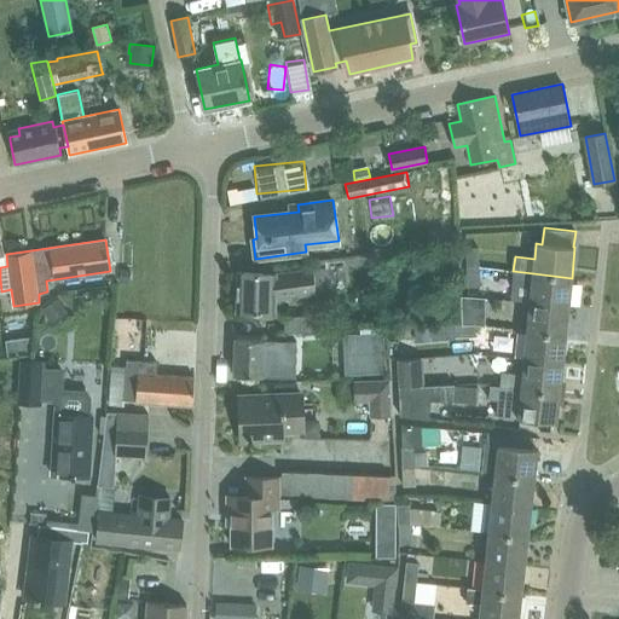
[(466,249),(467,267),(479,267),(478,248),(466,249)]
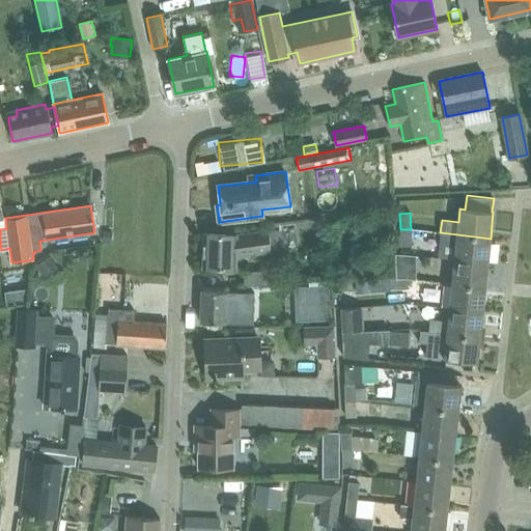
[(203,233),(202,267),(223,268),(236,268),(236,257),(253,255),(253,253),(252,249),(282,246),(282,250),(297,248),(295,224),(280,225),(280,229),(238,234),(224,234),(203,233)]
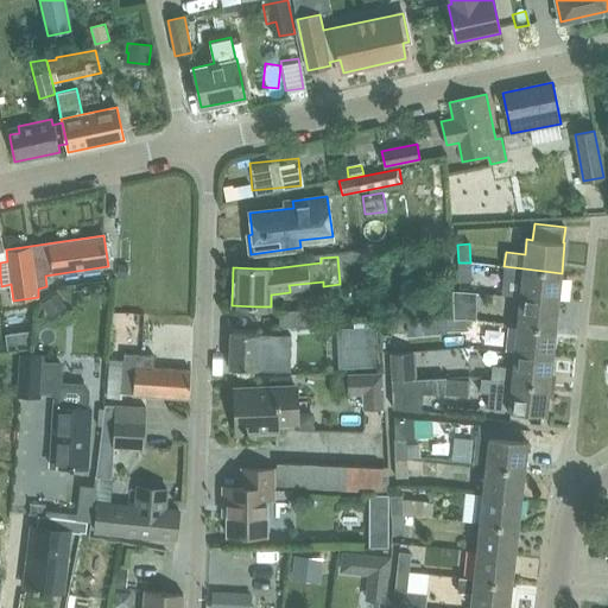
[(470,282),(470,273),(470,263),(458,263),(460,282),(470,282)]
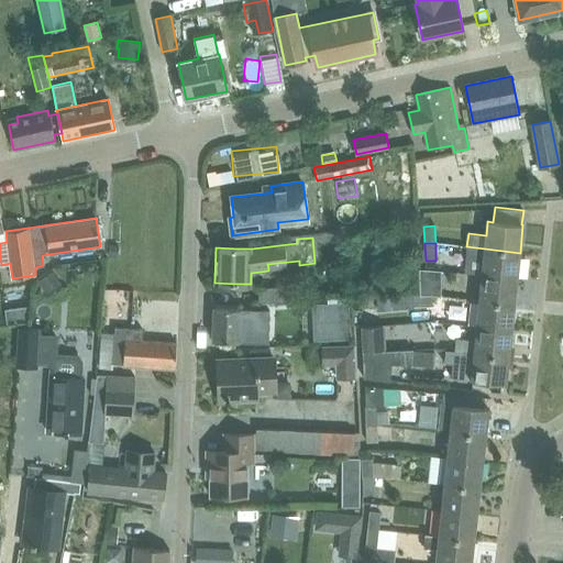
[(109,244),(108,256),(117,257),(118,245),(109,244)]
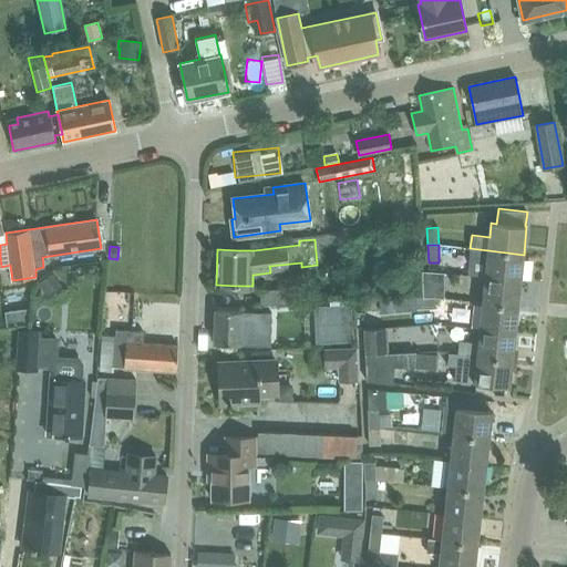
[(488,250),(485,277),(521,280),(524,255),(488,250)]
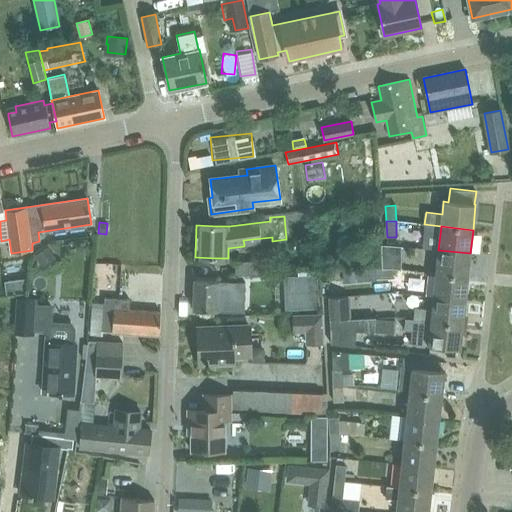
[(382,269),(392,268),(401,269),(401,246),(381,245),(381,253),(382,268),(382,269)]
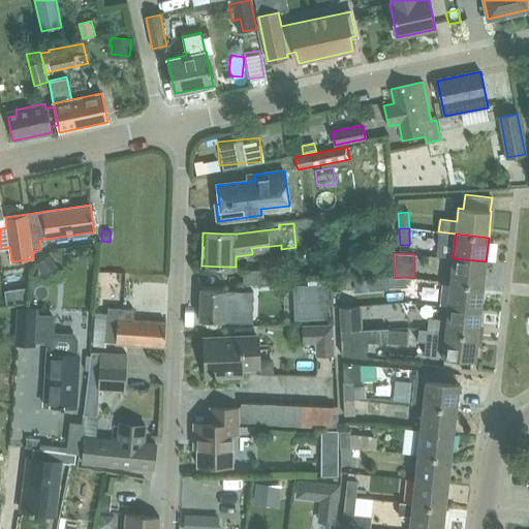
[(49,254),(36,263),(45,277),(58,269),(49,254)]
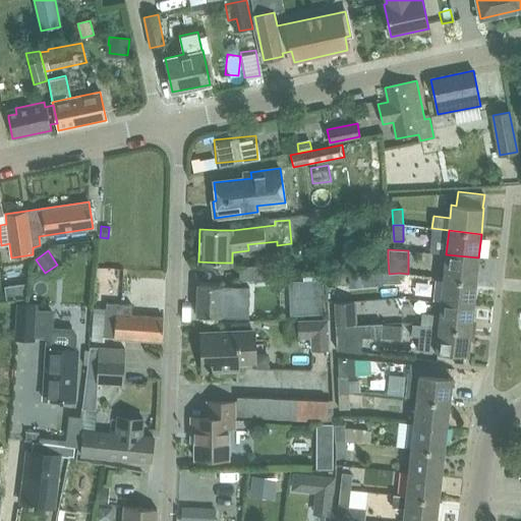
[(446,254),(443,279),(476,283),(478,257),(446,254)]
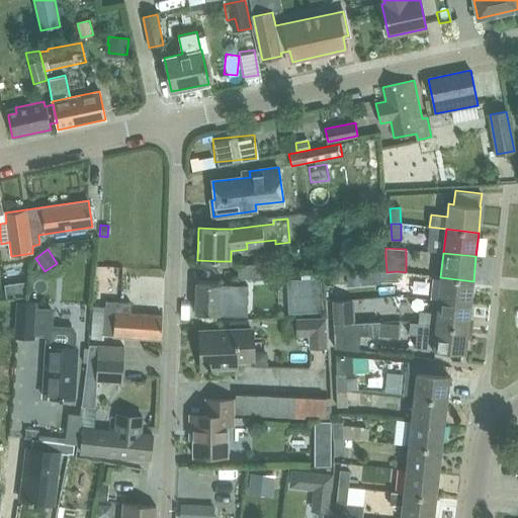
[(239,265),(240,277),(254,276),(267,277),(266,264),(239,265)]
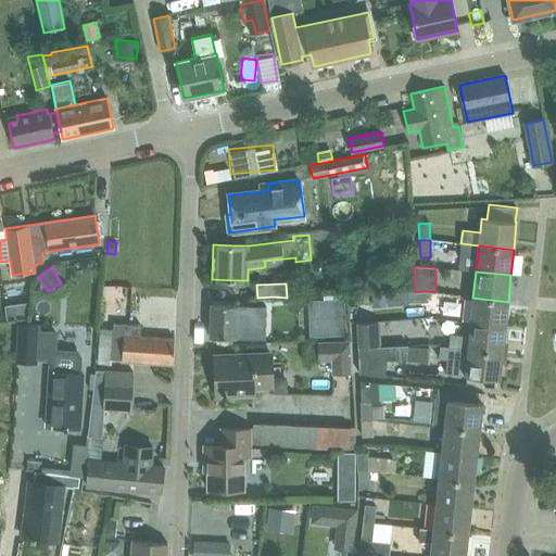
[(409,303),(426,302),(426,291),(415,292),(415,291),(408,292),(409,303)]
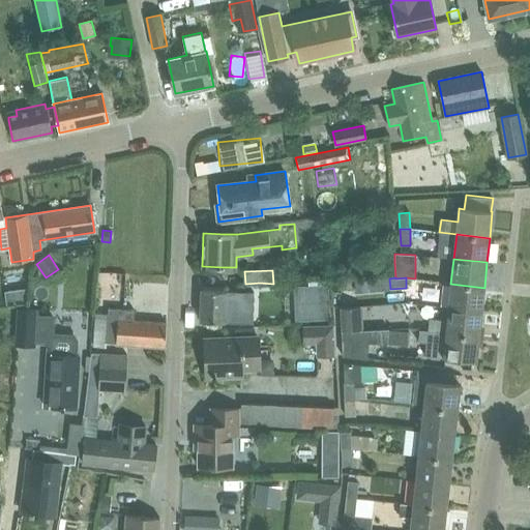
[(355,281),(355,292),(367,291),(366,280),(355,281)]
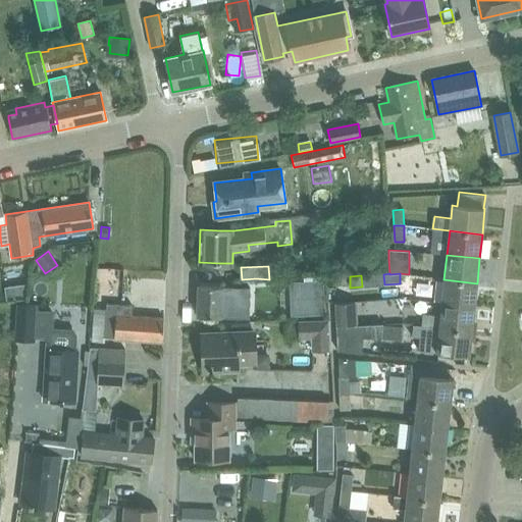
[(320,279),(288,279),(288,313),(321,313),(320,279)]
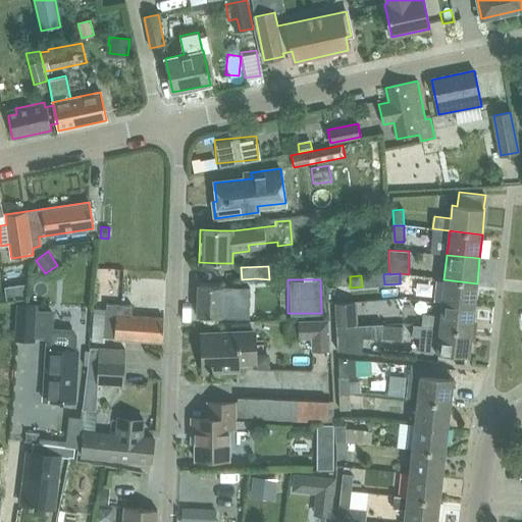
[(474,307),(477,283),(444,279),(441,304),(474,307)]
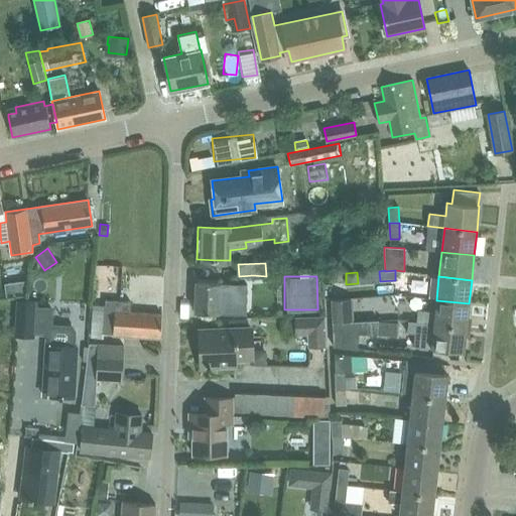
[(3,293),(23,292),(22,278),(2,280),(3,293)]
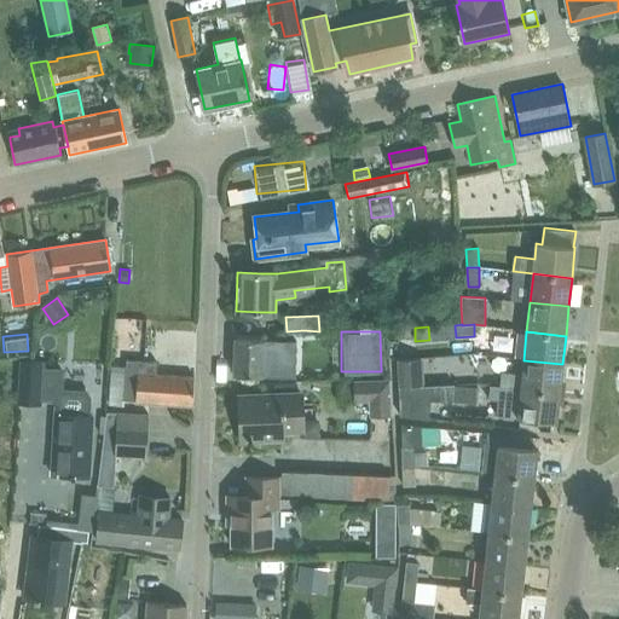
[(262,376),(294,377),(295,341),(235,339),(233,375),(262,376)]
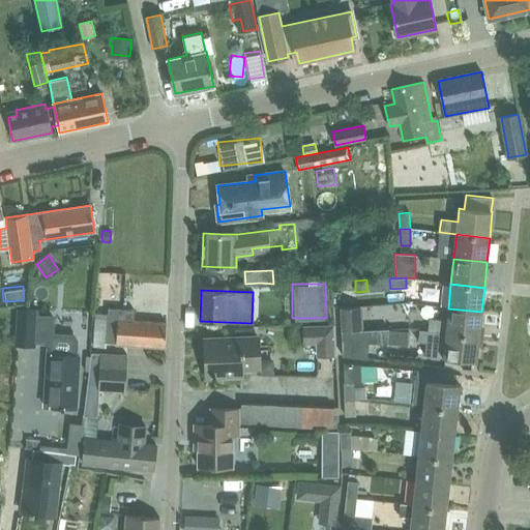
[(341,307),(342,331),(362,330),(361,306),(341,307)]
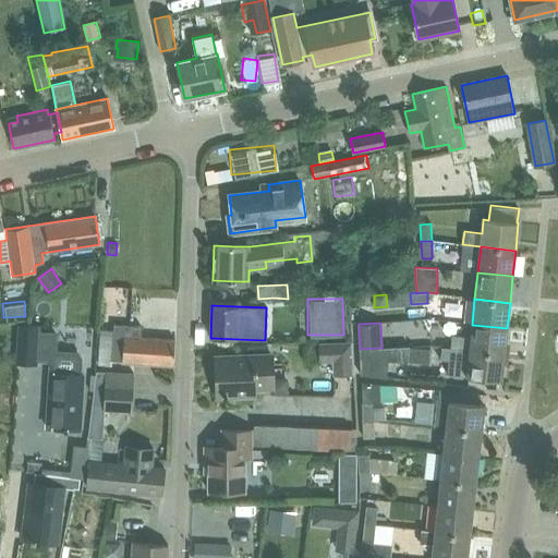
[(83,375),(81,375),(81,358),(79,353),(55,352),(56,331),(40,330),(40,325),(17,324),(14,364),(37,365),(37,362),(49,362),(49,373),(47,428),(80,429),(83,375)]
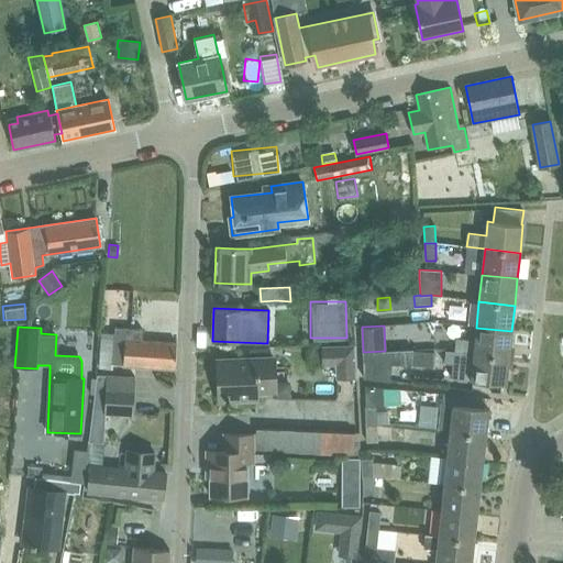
[(142,341),(143,330),(114,328),(114,333),(102,333),(99,368),(112,368),(113,364),(123,364),(123,365),(175,368),(177,343),(142,341)]
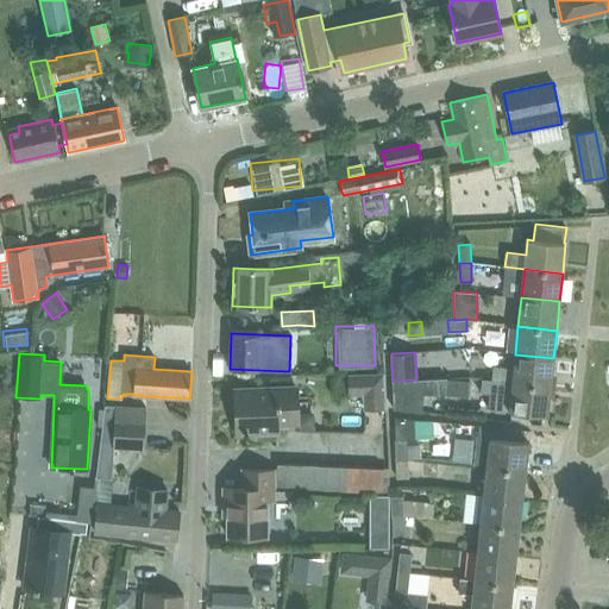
[(551,387),(553,358),(515,355),(514,369),(494,366),(491,381),(551,387)]
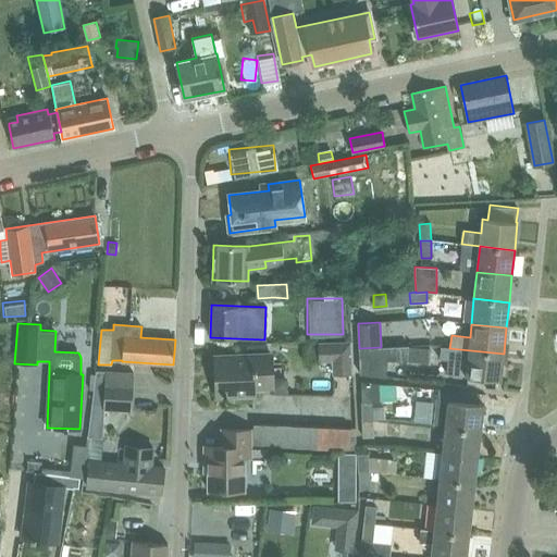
[(351,374),(350,342),(316,344),(317,361),(332,360),(332,375),(351,374)]
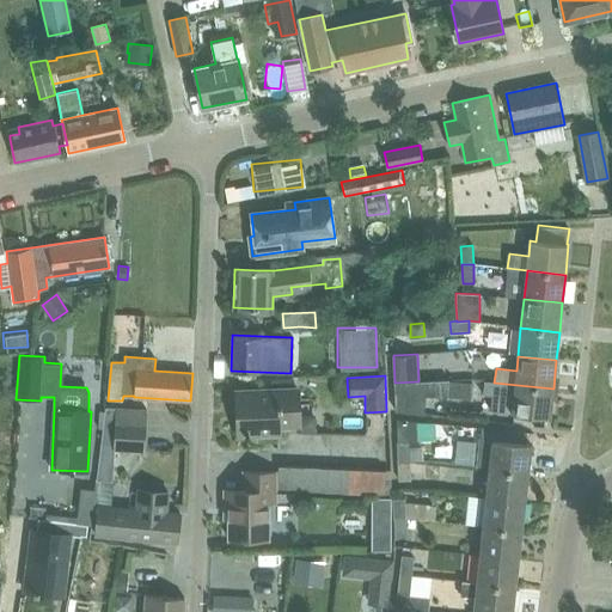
[(448,380),(418,381),(395,383),(396,412),(424,414),(427,396),(447,398),(448,380)]
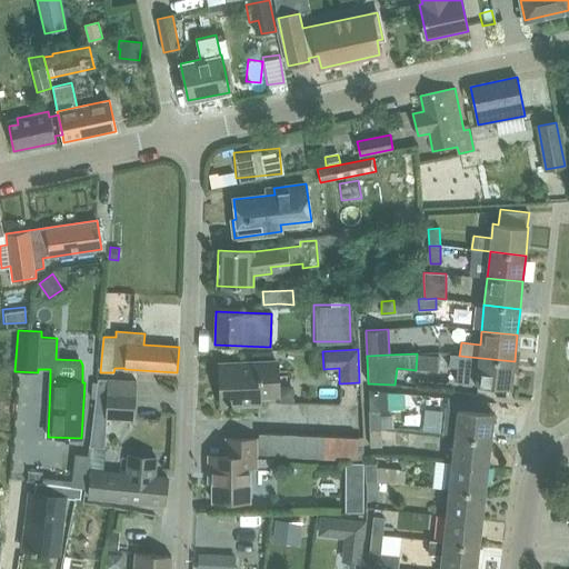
[(458,368),(477,370),(476,385),(511,388),(515,361),(459,356),(458,368)]
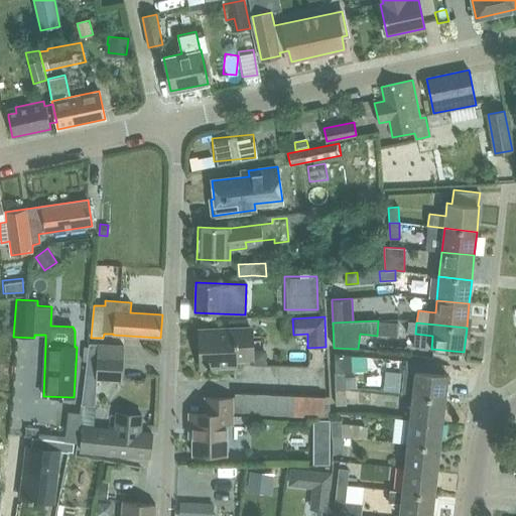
[(251,328),(204,330),(204,339),(200,339),(202,367),(236,366),(236,359),(252,358),(251,328)]
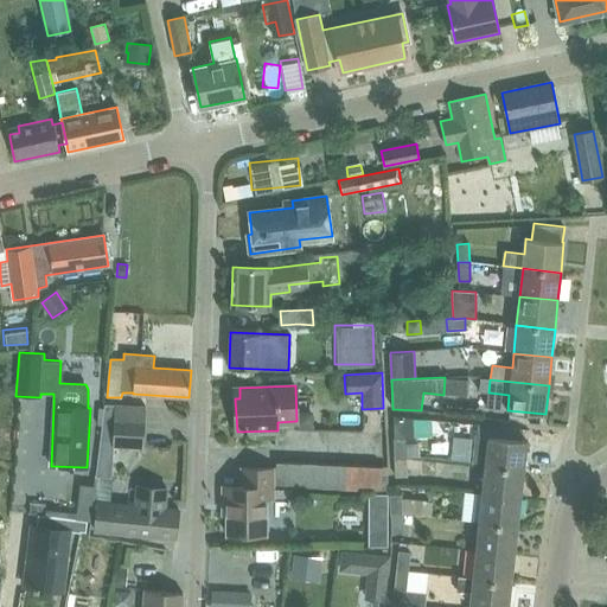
[(142,447),(146,407),(104,404),(96,477),(110,478),(113,445),(142,447)]
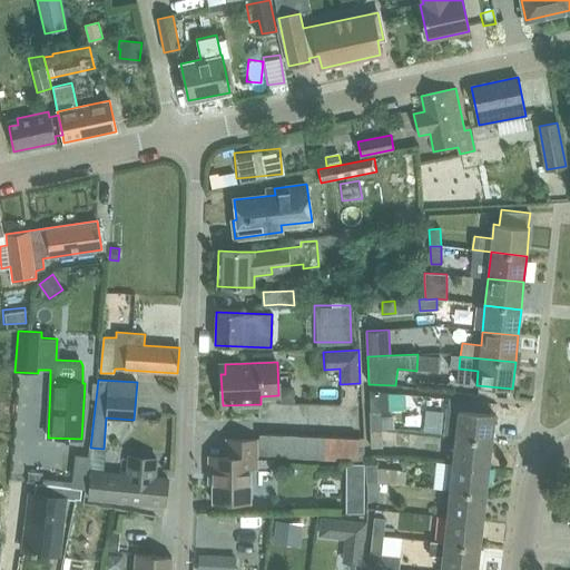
[(35,383),(32,404),(42,404),(45,383),(35,383)]
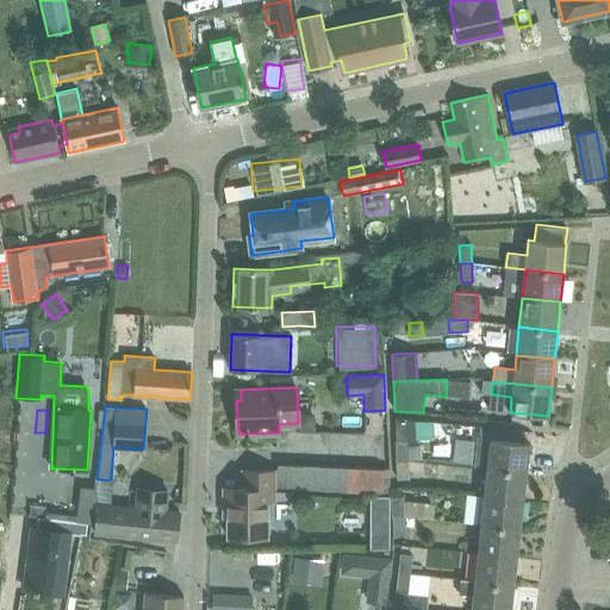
[(431,422),(394,418),(396,439),(396,441),(408,441),(428,440),(431,434),(431,422)]
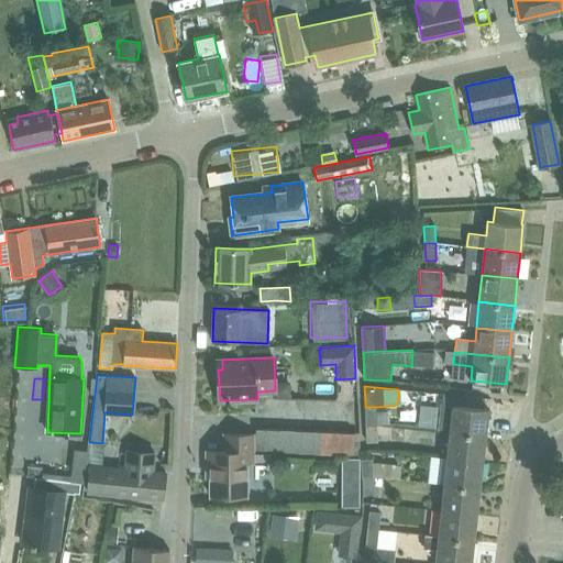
[(449,432),(485,435),(488,408),(452,405),(449,432)]
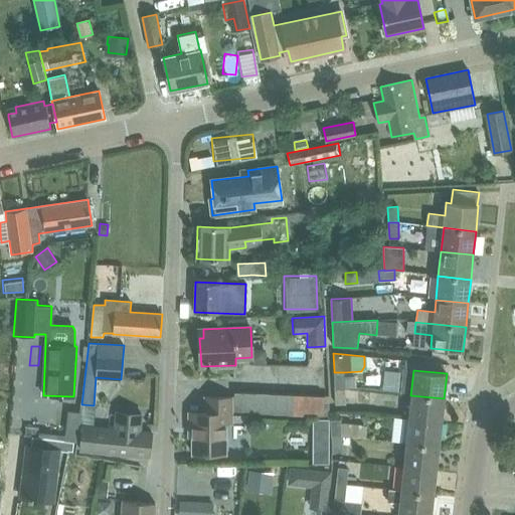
[(335,389),(345,388),(344,372),(334,372),(335,389)]
